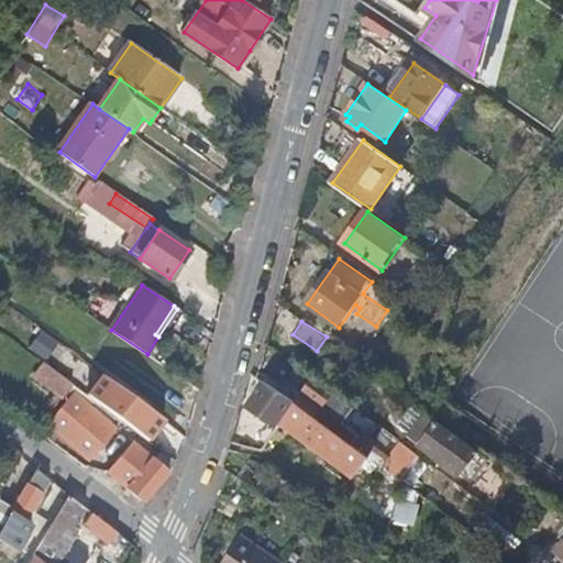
[(43,357),(56,340),(41,328),(28,345),(43,357)]
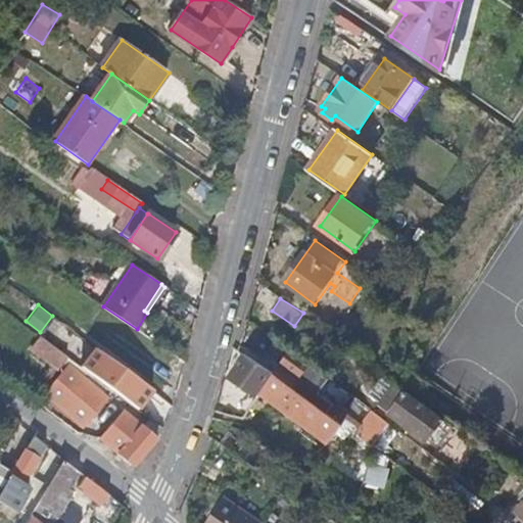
[(52,319),(45,330),(63,341),(70,330),(52,319)]
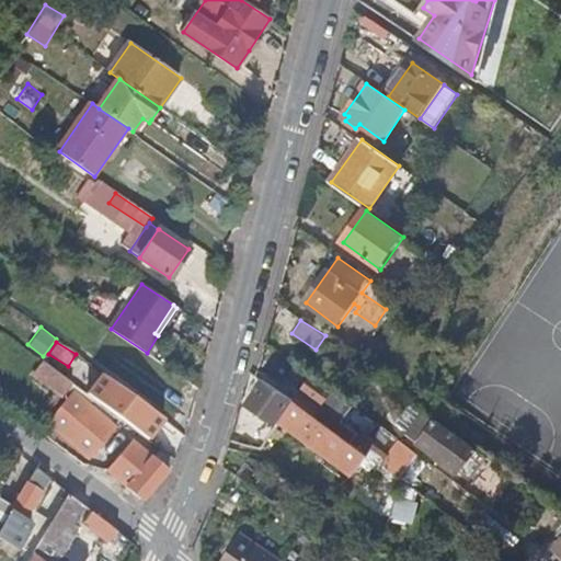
[(64,397),(73,382),(46,362),(35,376),(64,397)]
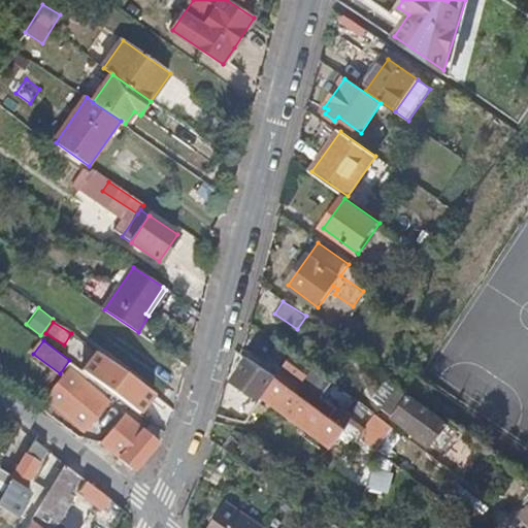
[(79,368),(141,414),(155,395),(94,350),(79,368)]
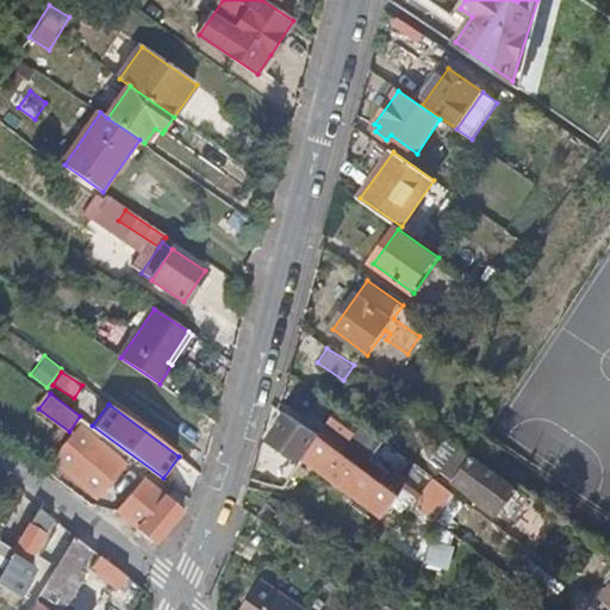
[(342,410),(323,436),(344,452),(362,425),(342,410)]
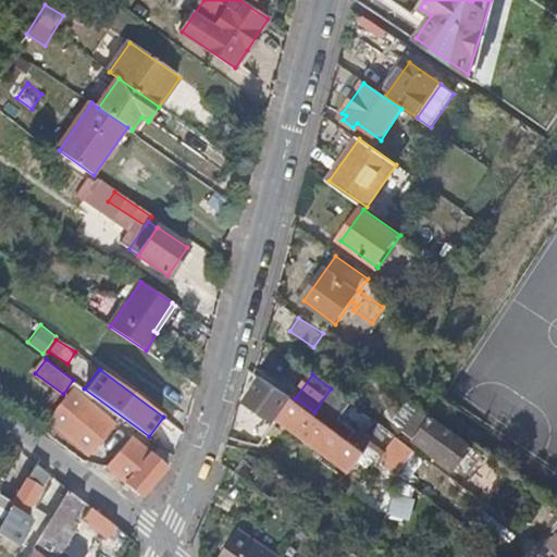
[(353,470),(368,452),(327,422),(314,412),(295,398),(293,397),(262,378),(247,401),(277,422),(280,419),(353,470)]
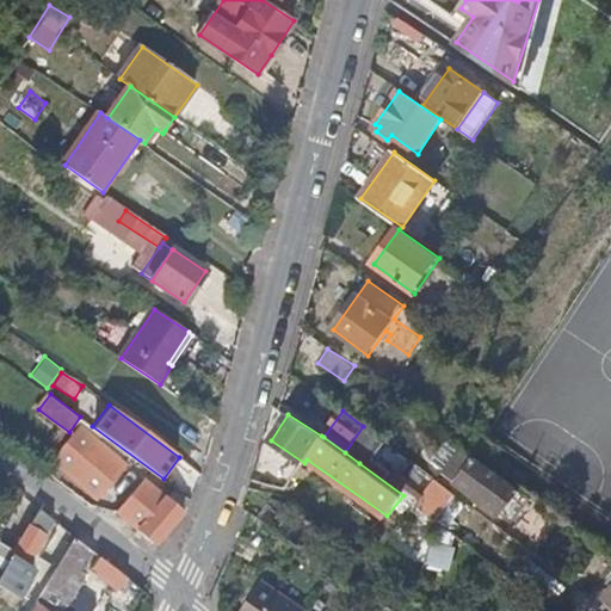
[(359,463),(378,436),(364,425),(363,426),(345,452),(359,463)]
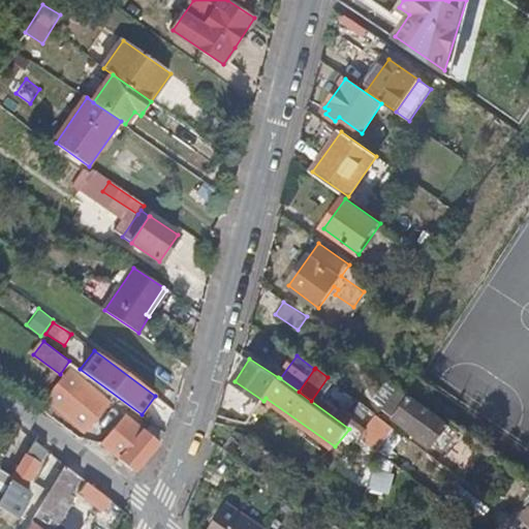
[(86,434),(111,404),(70,369),(44,399),(86,434)]
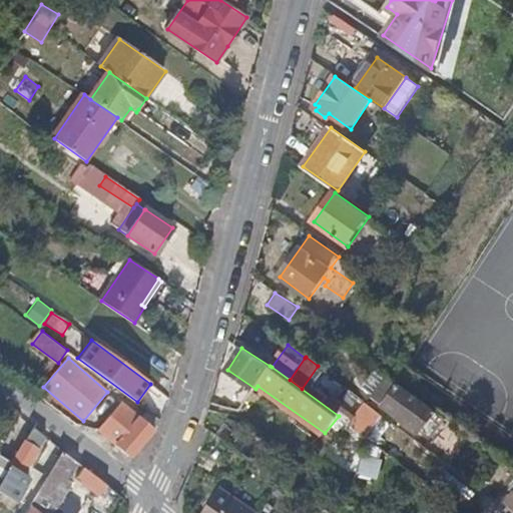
[(420,432),(435,412),(401,385),(385,406),(420,432)]
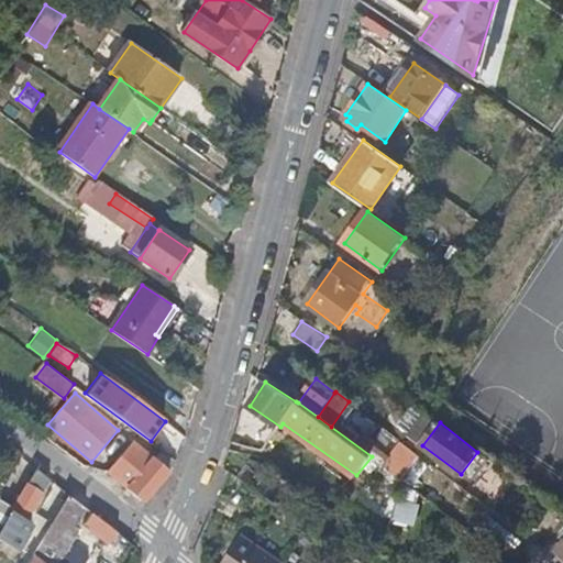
[(170,472),(154,459),(134,443),(108,473),(128,488),(128,489),(144,504),(170,472)]
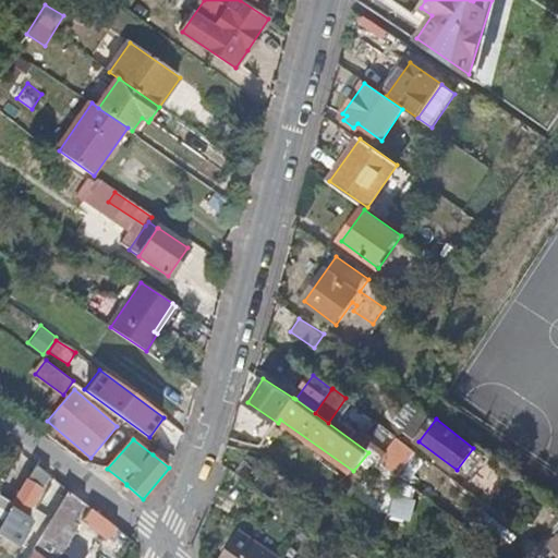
[(253,455),(240,474),(307,522),(320,531),(324,525),(311,516),(315,509),(301,499),(305,492),(253,455)]
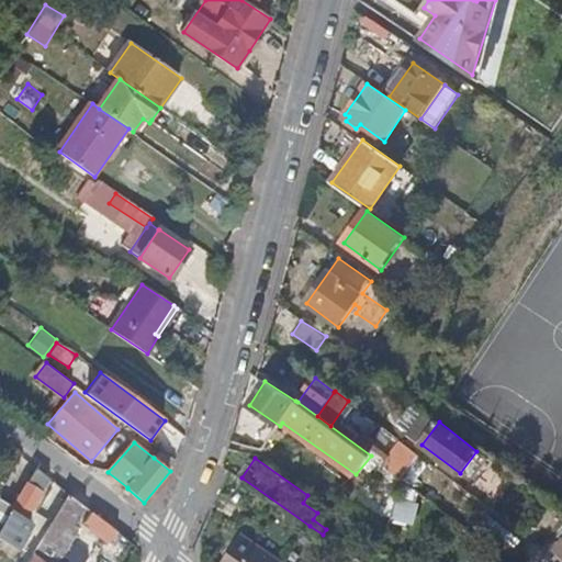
[(22,549),(35,525),(30,521),(54,476),(40,469),(1,537),(22,549)]
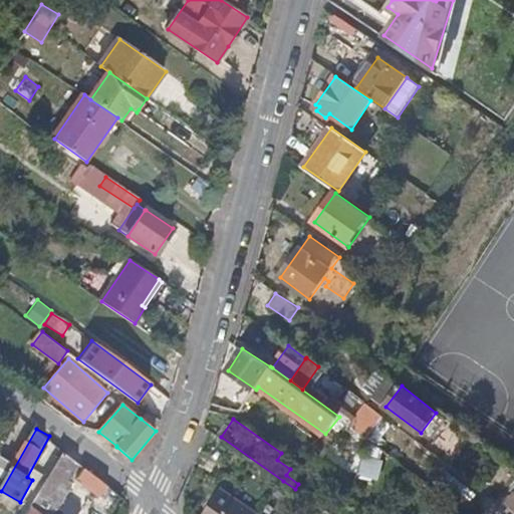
[(82,461),(66,448),(59,458),(31,506),(42,513),(68,513),(54,502),(74,479),(69,476),(82,461)]
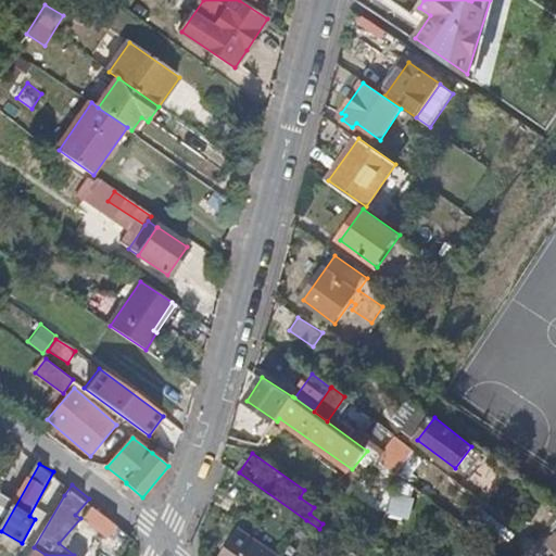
[(389,493),(386,516),(409,520),(413,497),(389,493)]
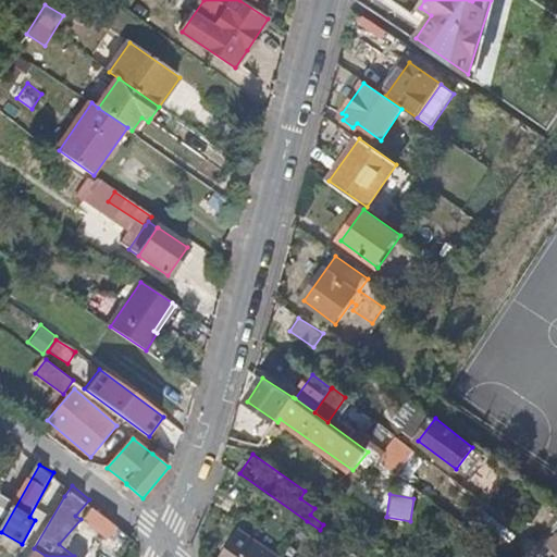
[(0,529),(15,503),(1,495),(0,495),(0,529)]
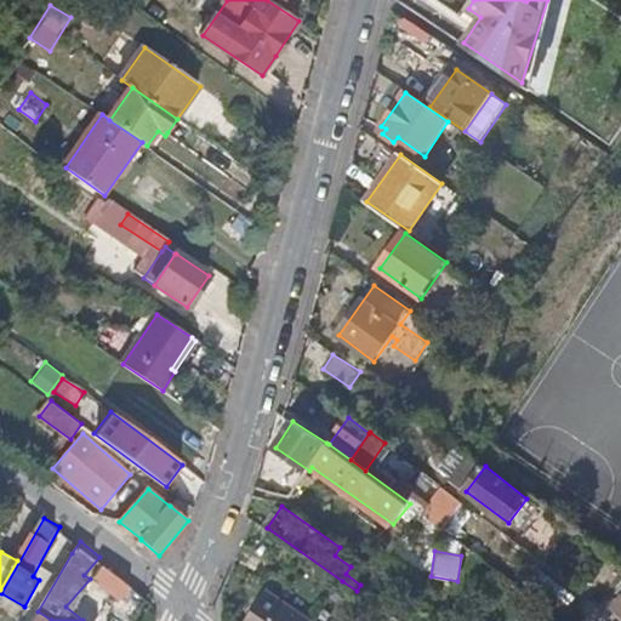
[(121,575),(106,562),(97,573),(114,586),(121,575)]
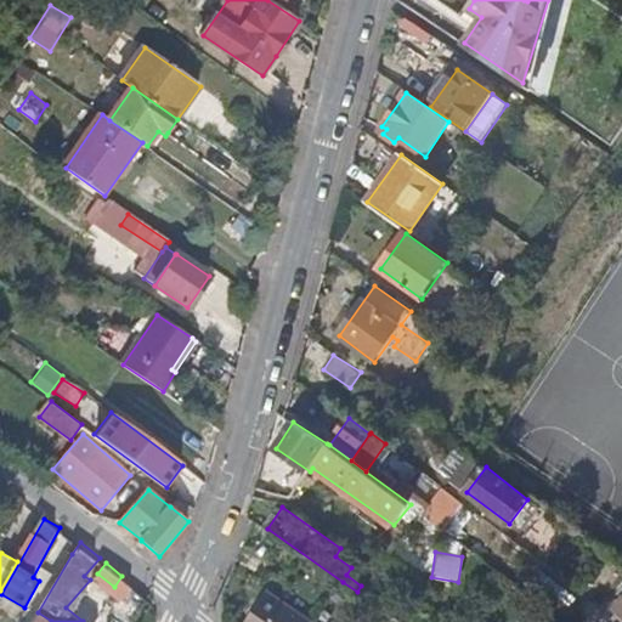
[(122,576),(114,587),(117,589),(125,580),(122,576)]
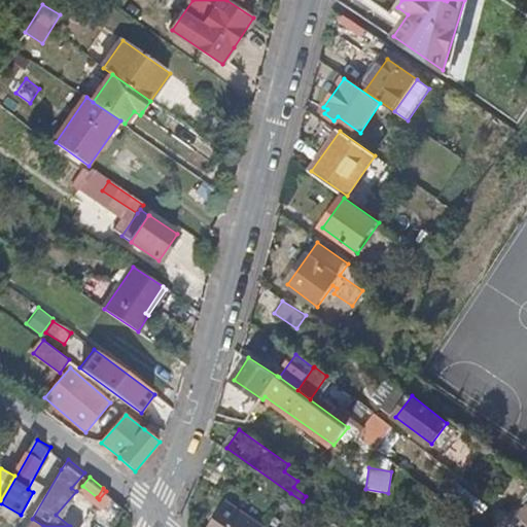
[(105,526),(108,526),(126,506),(114,497),(96,519),(105,526)]
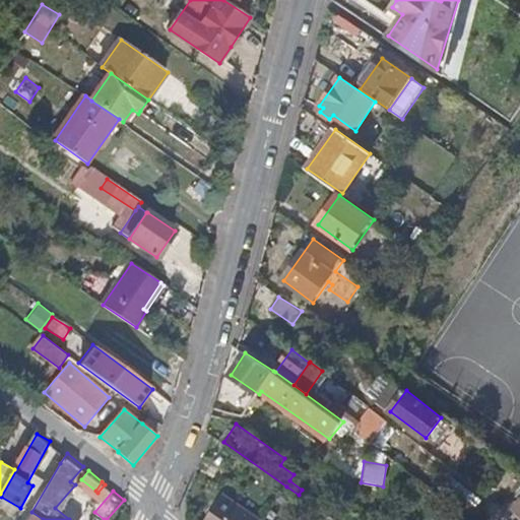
[(206,519),(262,519),(224,495),(206,519)]
